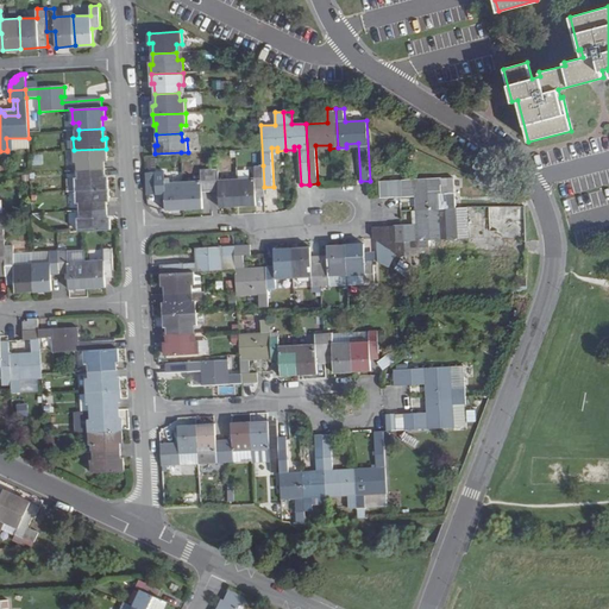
[(29,149),(29,138),(6,138),(7,150),(29,149)]
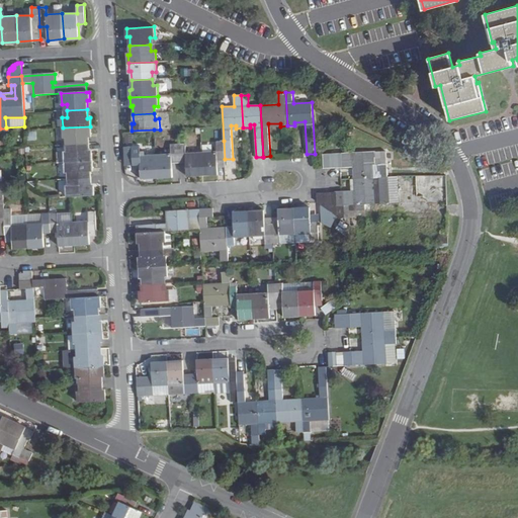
[(88,135),(91,134),(90,126),(63,127),(63,138),(68,138),(69,146),(89,144),(88,135)]
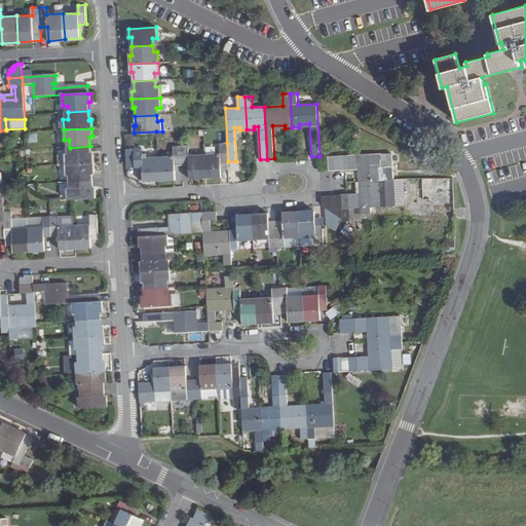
[(27,133),(27,143),(37,142),(36,133),(27,133)]
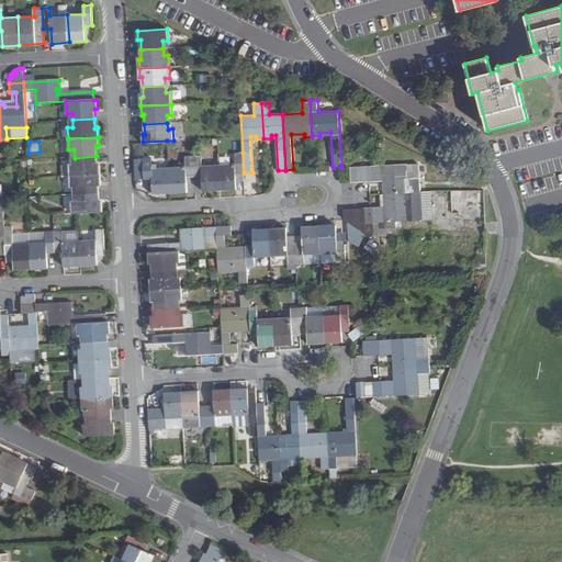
[(235,154),(236,164),(218,165),(220,190),(237,189),(237,179),(236,173),(243,172),(244,172),(243,153),(235,154)]
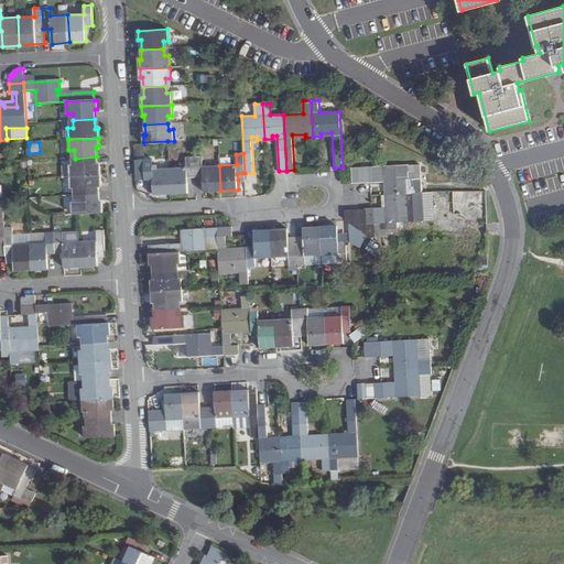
[(204,192),(220,191),(219,165),(203,166),(202,158),(202,155),(193,156),(194,176),(203,176),(204,192)]
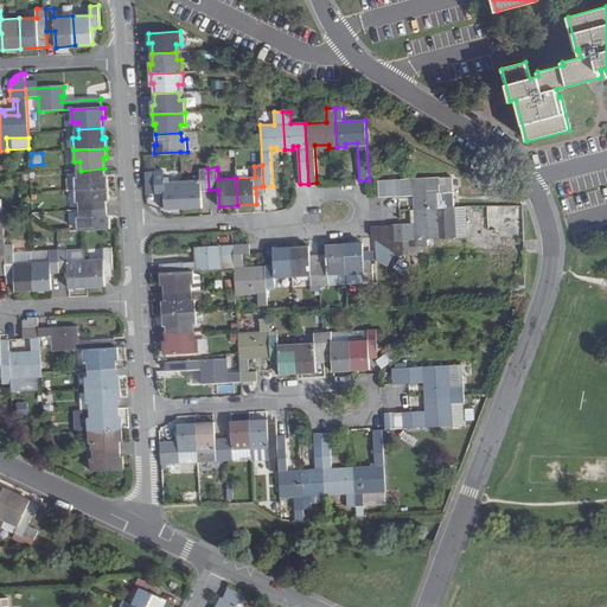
[(81,178),(76,178),(76,191),(108,189),(108,179),(104,179),(104,168),(81,171),(81,178)]
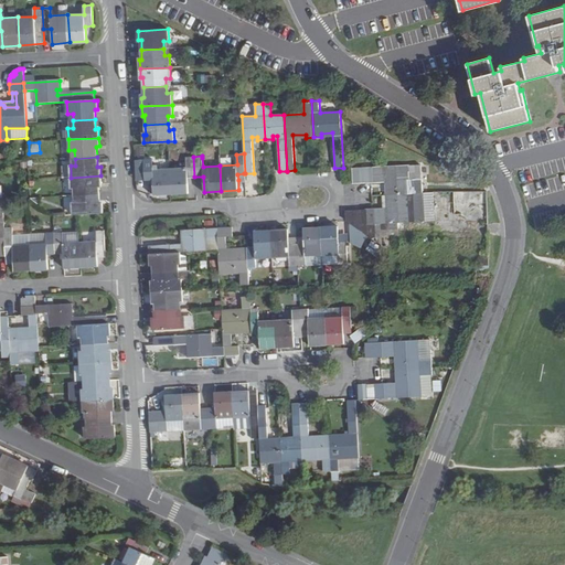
[(188,177),(194,177),(193,157),(187,157),(187,167),(169,168),(170,193),(189,192),(188,177)]
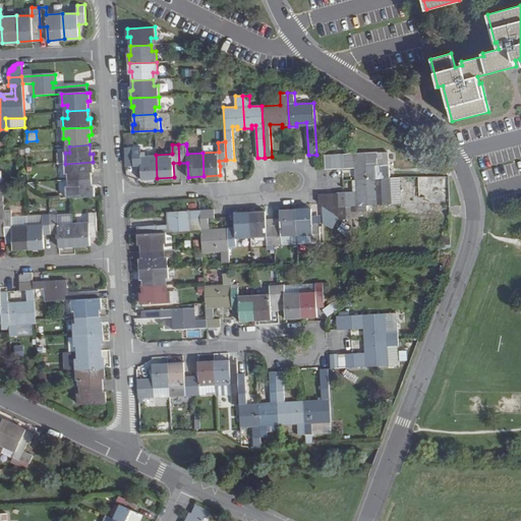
[(187,154),(203,153),(201,145),(186,146),(187,154)]
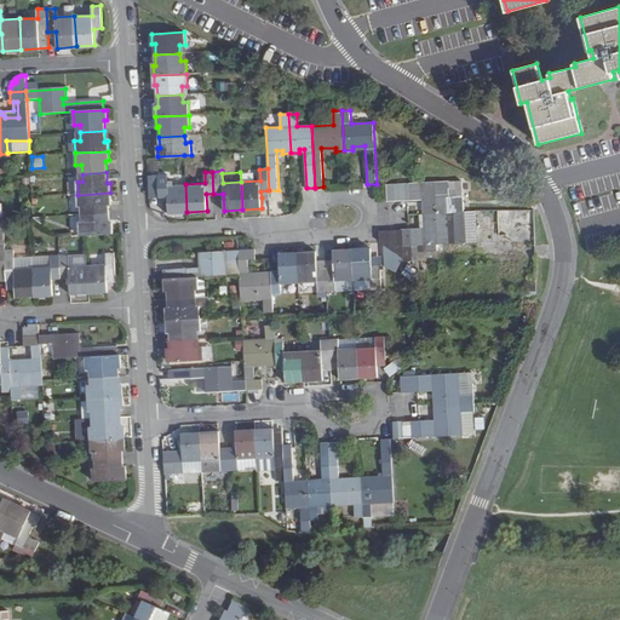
[(170,213),(187,212),(185,184),(168,185),(167,174),(159,174),(160,196),(168,196),(170,213)]
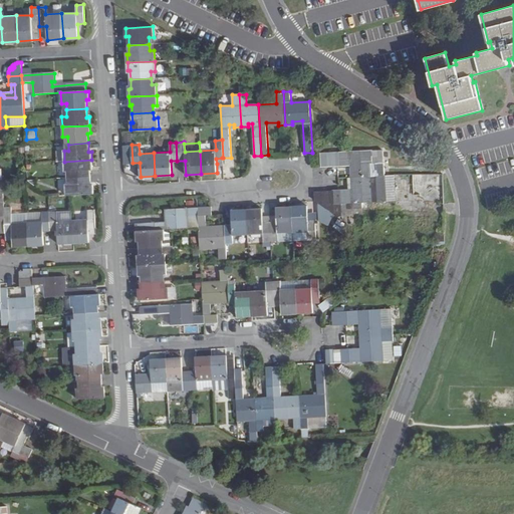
[(351,165),(351,177),(384,175),(383,150),(373,151),(336,153),(336,148),(330,149),(330,153),(321,154),(321,167),(351,165)]
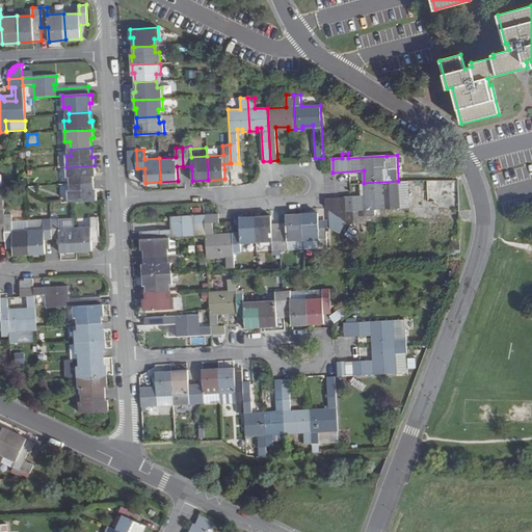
[(58,167),(67,167),(67,156),(58,156),(58,167)]
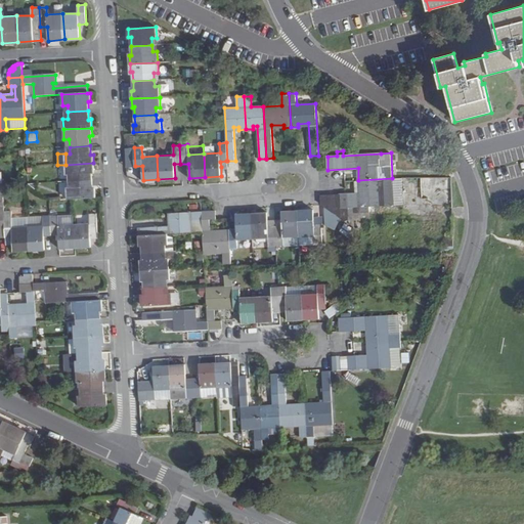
[(94,170),(93,163),(66,165),(66,175),(71,174),(72,181),(91,180),(91,171),(94,170)]
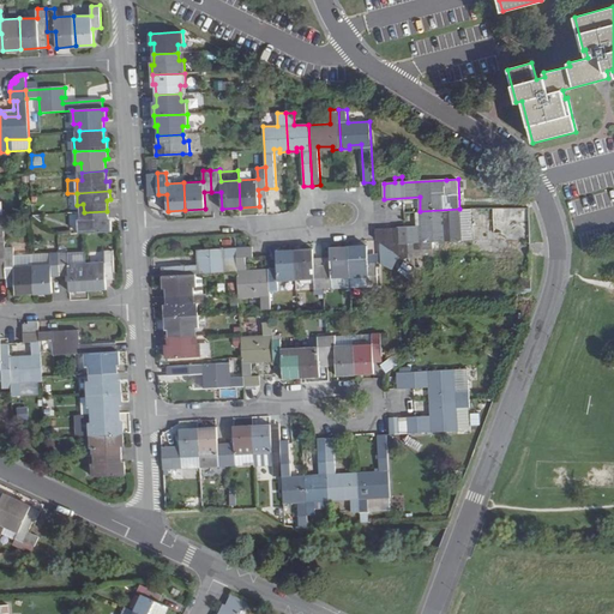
[(473,239),(470,208),(459,209),(462,240),(473,239)]
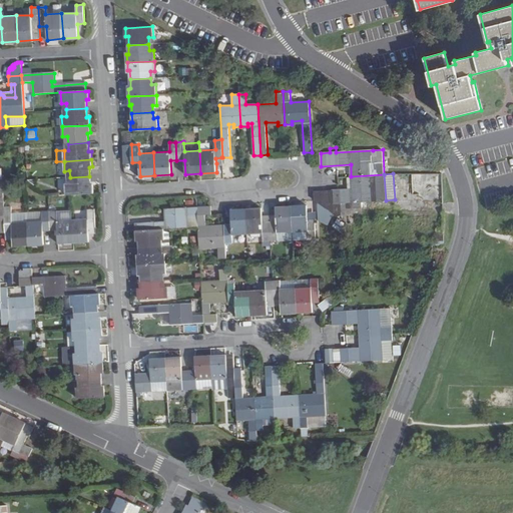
[(386,200),(384,174),(351,176),(352,188),(333,189),(314,190),(314,199),(334,213),(334,203),(375,200),(386,200)]
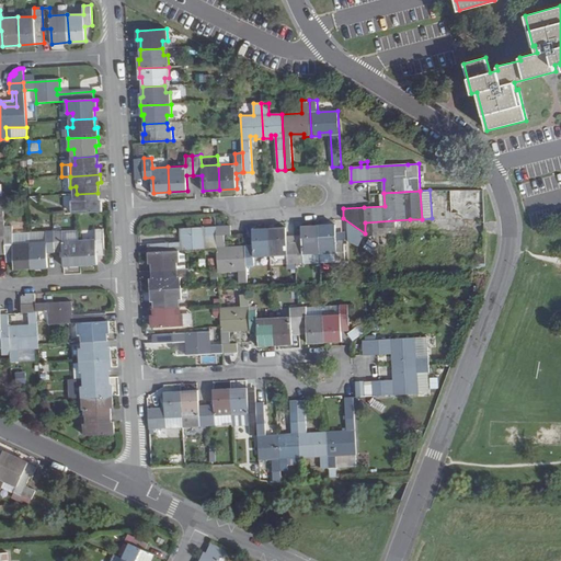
[(99,202),(98,193),(77,194),(77,202),(71,202),(71,213),(102,212),(101,202),(99,202)]
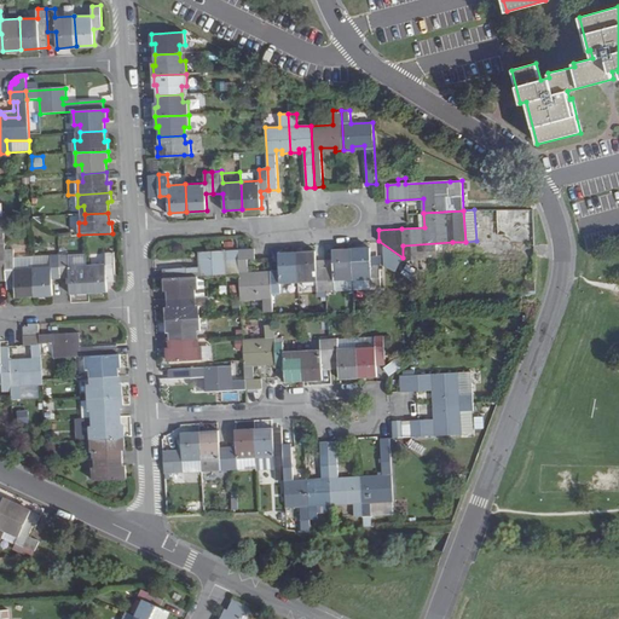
[(370,247),(351,248),(353,278),(372,277),(372,287),(381,287),(380,265),(380,264),(371,265),(371,249),(370,247)]
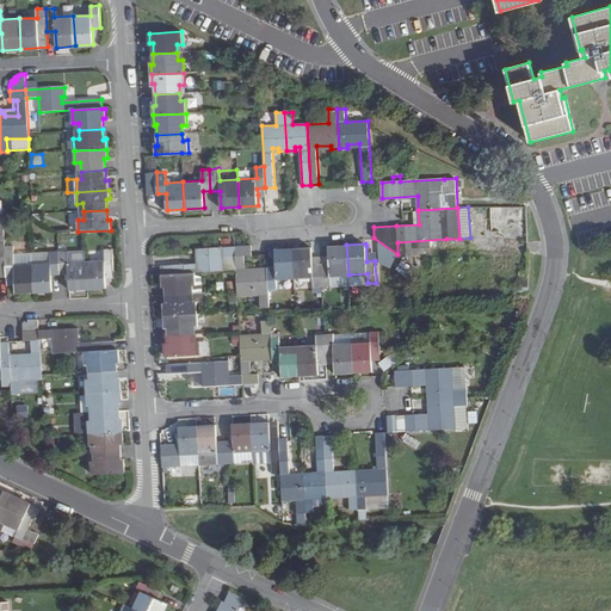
[(329,264),(321,264),(322,285),(331,285),(331,276),(349,275),(346,245),(328,246),(329,257),(329,264)]
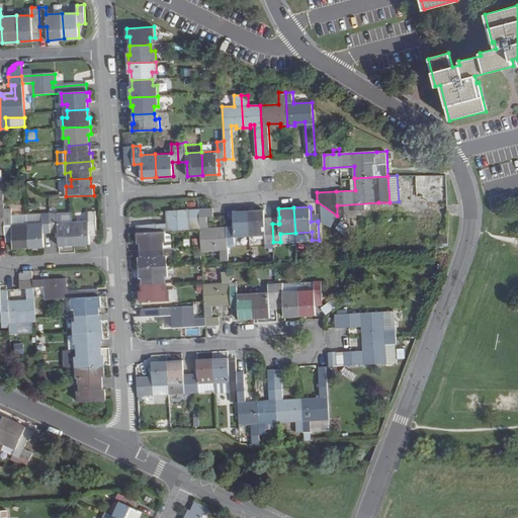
[(12,234),(13,247),(28,246),(27,224),(11,225),(11,216),(10,208),(4,209),(4,216),(5,234),(12,234)]
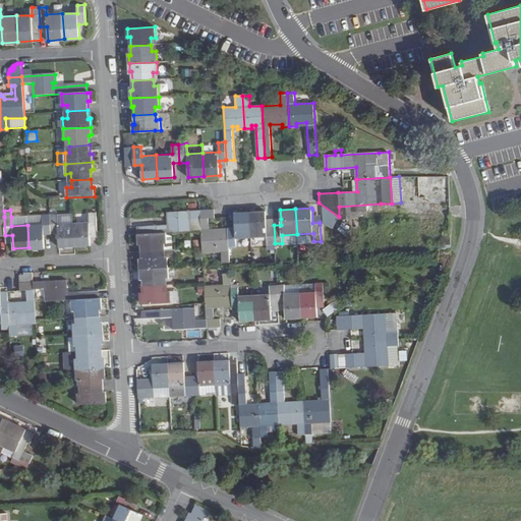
[(230,262),(229,246),(228,228),(220,228),(220,231),(210,232),(209,218),(215,218),(214,210),(200,211),(200,218),(203,247),(203,251),(221,250),(222,262),(230,262)]
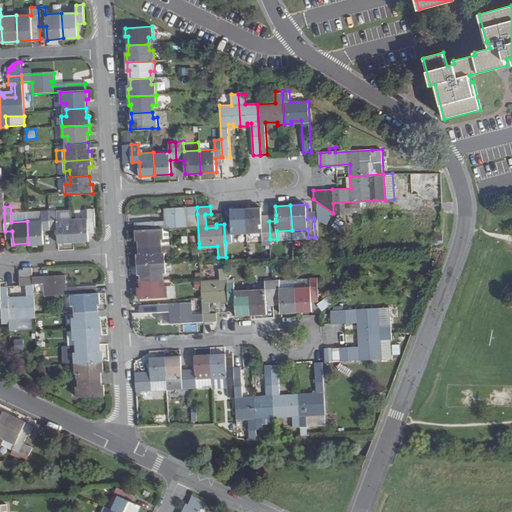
[(316,206),(307,206),(307,219),(314,218),(314,219),(316,219),(316,206)]
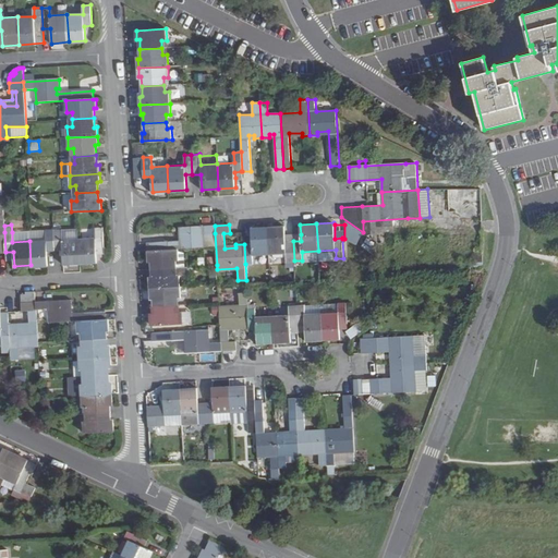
[(147,243),(147,251),(178,250),(204,247),(203,234),(215,233),(215,226),(179,228),(180,235),(183,235),(183,241),(147,243)]
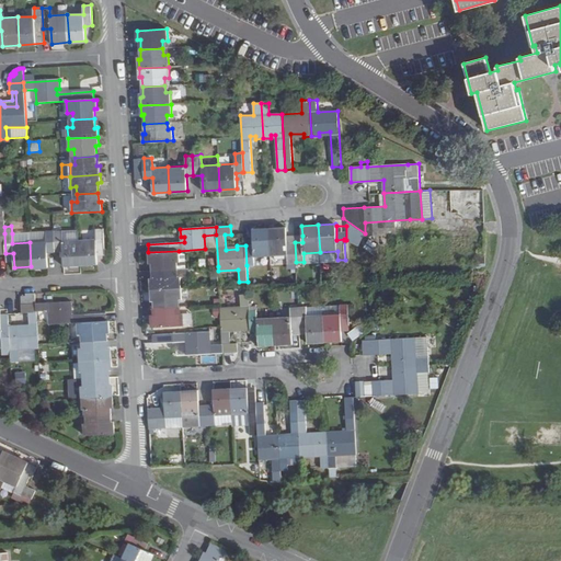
[(286,227),(270,228),(271,255),(287,254),(288,263),(296,262),(295,242),(286,243),(286,237),(286,227)]
